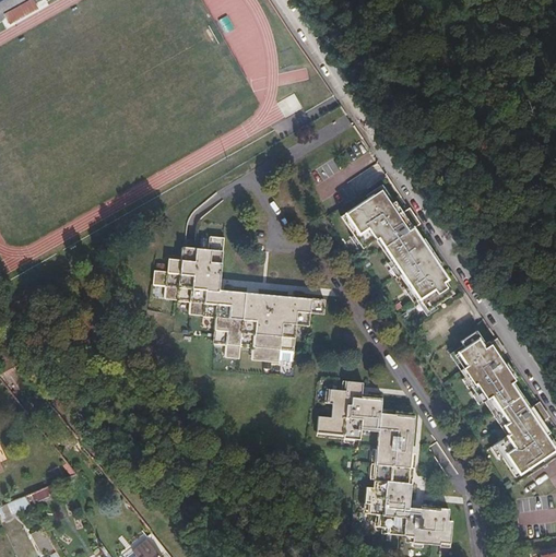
[(0,12),(1,15),(27,0),(8,0),(0,4),(0,12)]
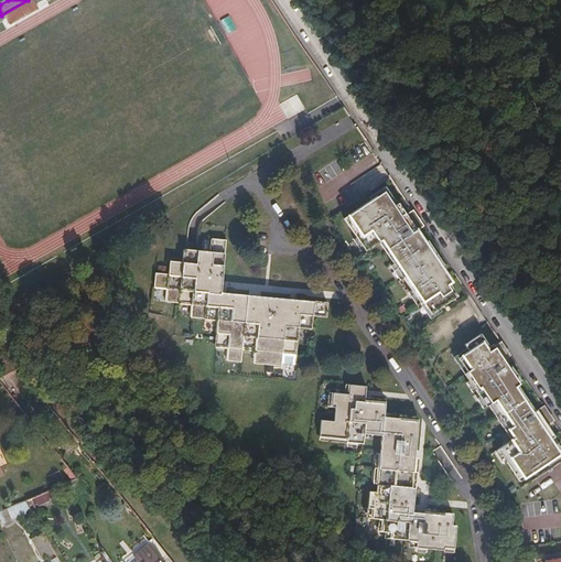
[(36,0),(34,0),(7,15),(11,25),(41,9),(36,0)]
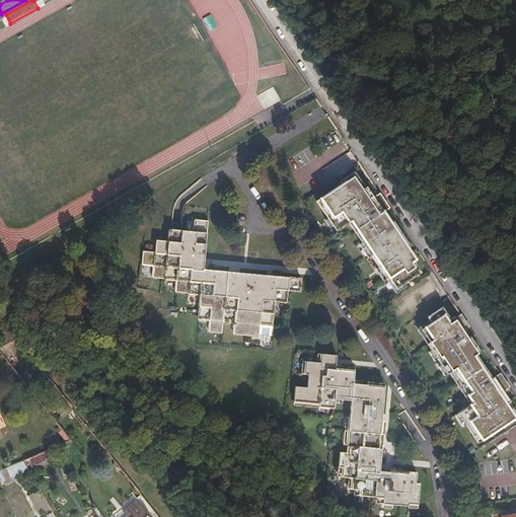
[(493,76),(483,84),(492,96),(502,88),(493,76)]
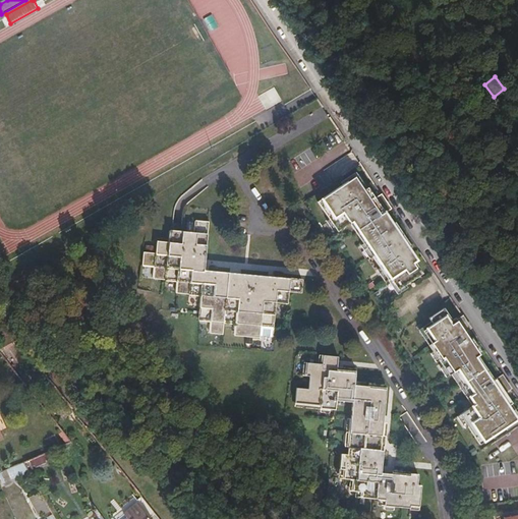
[(416,258),(387,214),(385,210),(376,197),(368,185),(364,188),(358,179),(355,175),(318,199),(338,229),(353,220),(358,228),(356,230),(388,279),(391,277),(398,288),(422,272),(415,261),(416,258)]
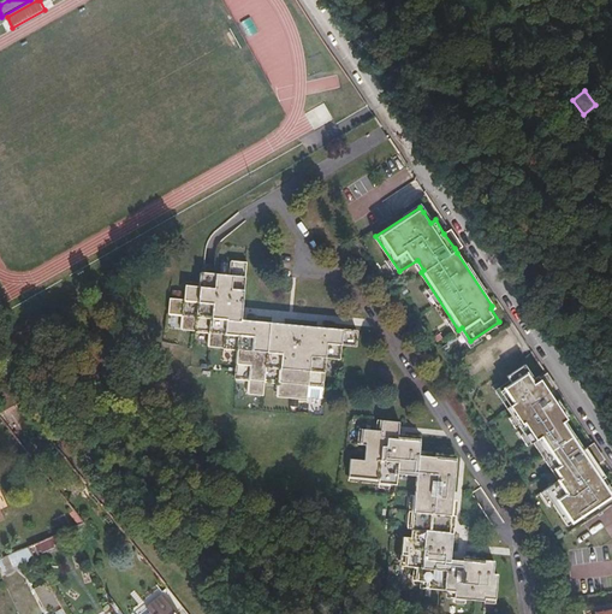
[(462,244),(451,229),(444,234),(455,248),(462,244)]
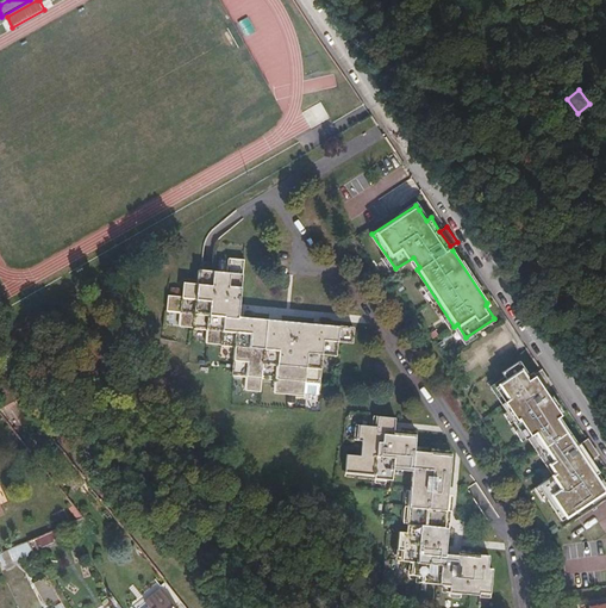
[(355,327),(241,315),(247,259),(230,258),(229,272),(210,270),(200,268),(199,283),(185,280),(183,296),(168,295),(167,311),(181,314),(180,327),(210,330),(208,343),(238,347),(235,377),(248,378),(247,391),(262,392),(263,380),(276,380),(275,394),(307,397),(308,384),(323,385),(325,357),(339,358),(342,343),(354,345),(355,327)]
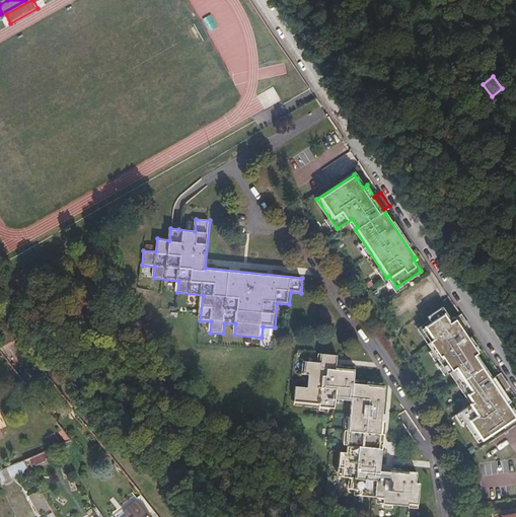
[(454,317),(453,315),(449,317),(442,306),(427,315),(431,321),(421,328),(429,341),(427,343),(446,373),(451,370),(472,401),(457,412),(476,442),(514,418),(506,404),(510,401),(503,391),(494,378),(493,379),(476,355),(477,354),(460,326),(454,317)]
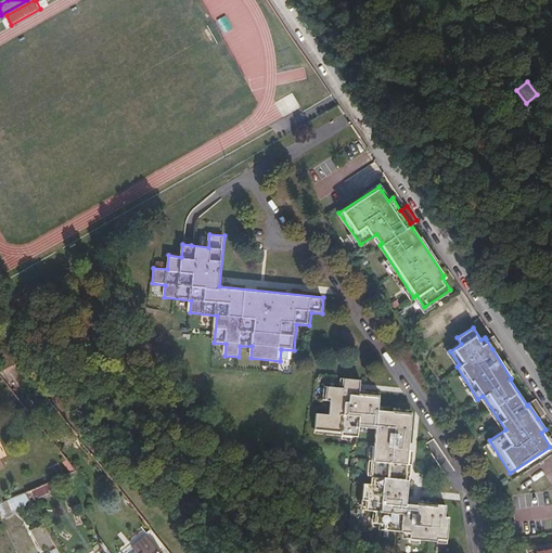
[(499,345),(492,335),(486,339),(492,349),(499,345)]
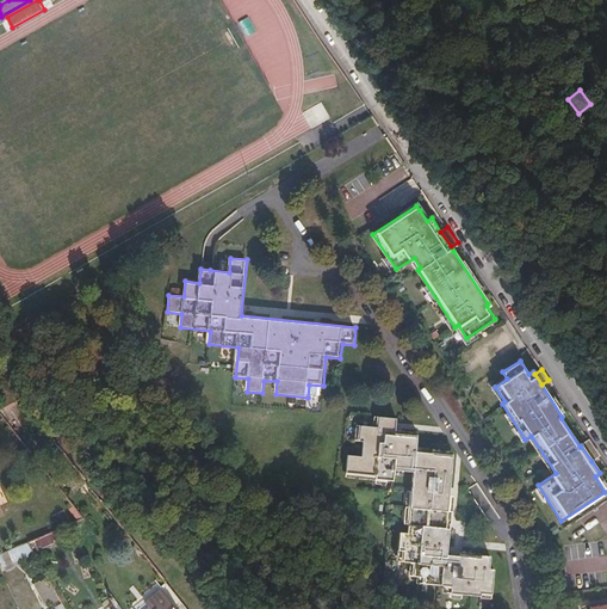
[(350,459),(347,475),(376,478),(376,481),(396,484),(397,474),(414,475),(407,535),(401,534),(400,552),(404,553),(404,563),(415,564),(414,576),(426,577),(426,584),(451,585),(451,594),(482,596),(482,592),(493,594),(495,570),(491,568),(493,555),(479,554),(479,557),(450,553),(451,529),(446,528),(454,459),(433,456),(433,454),(417,451),(417,440),(396,438),(398,420),(379,418),(378,429),(363,428),(360,446),(363,446),(361,460),(350,459)]
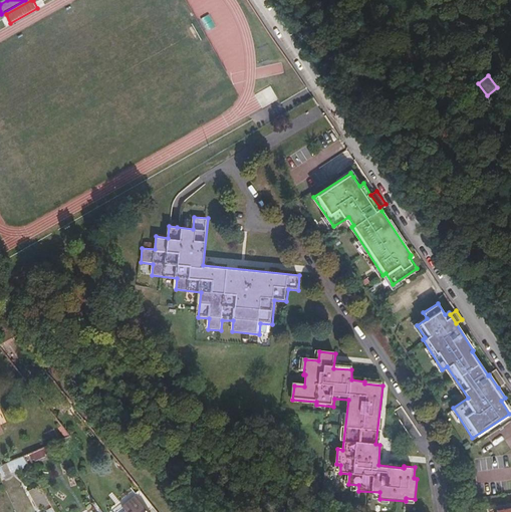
[(503,384),(494,370),(489,374),(498,388),(503,384)]
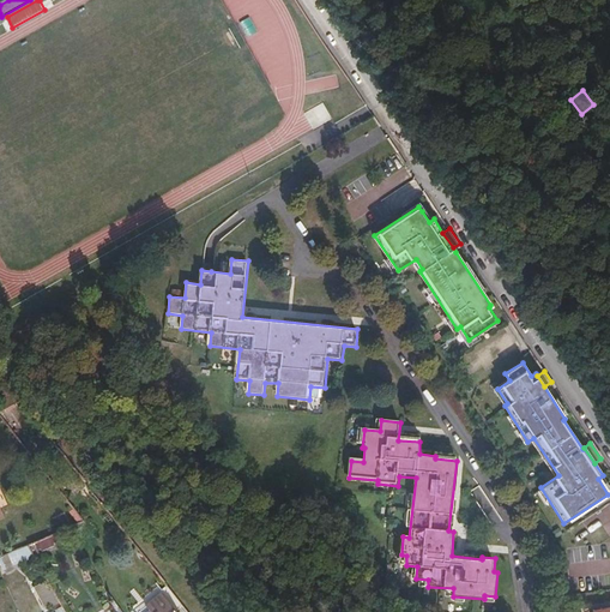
[(84,523),(74,510),(70,515),(78,526),(84,523)]
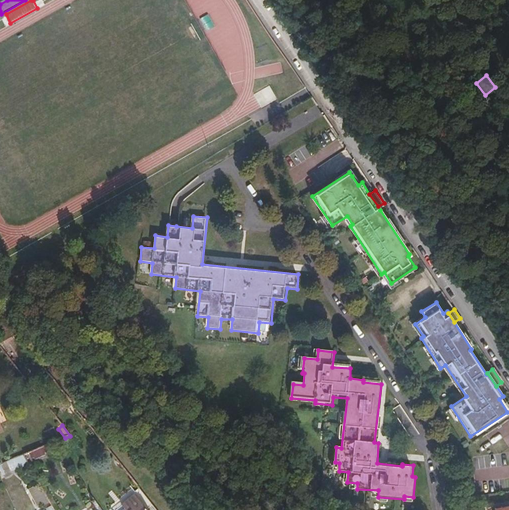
[(149,509),(152,507),(140,491),(121,505),(124,509),(149,509)]
